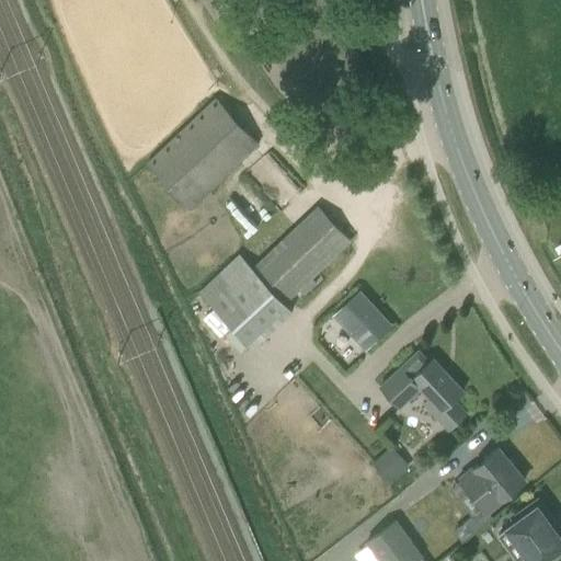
[(259,142),(216,98),(147,163),(189,208),(259,142)]
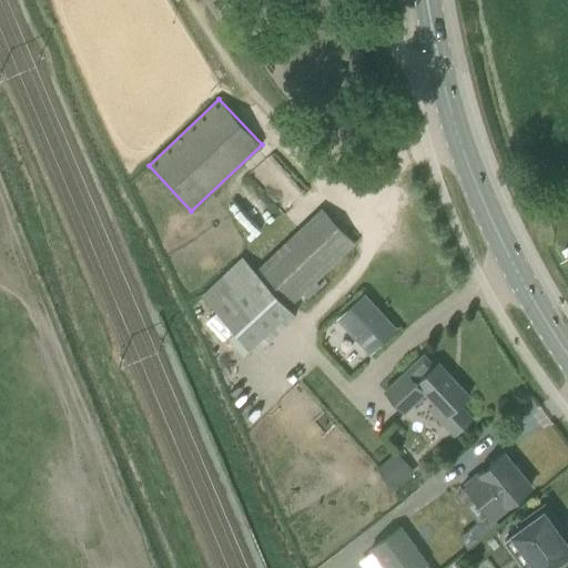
[(296,314),(287,304),(353,242),(322,209),(256,271),(242,256),(224,273),(279,331),(296,314)]
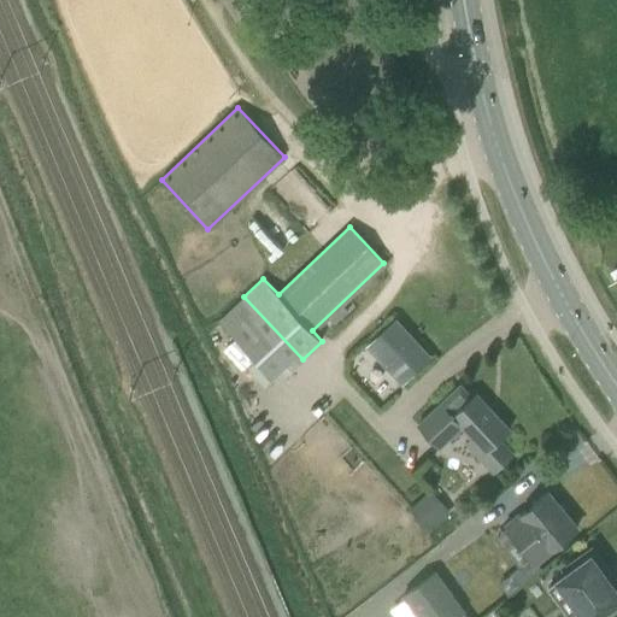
[(400,385),(430,357),(395,318),(365,347),(400,385)]
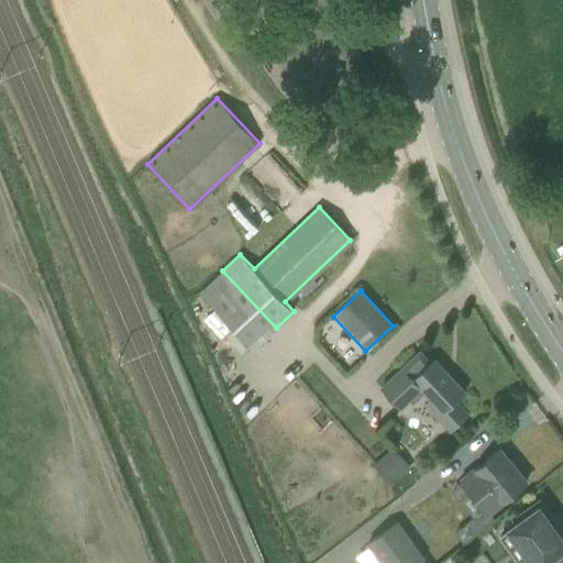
[(404,367),(381,388),(401,410),(421,392),(429,399),(423,405),(450,432),(468,416),(455,400),(464,393),(432,359),(429,363),(419,352),(404,367)]
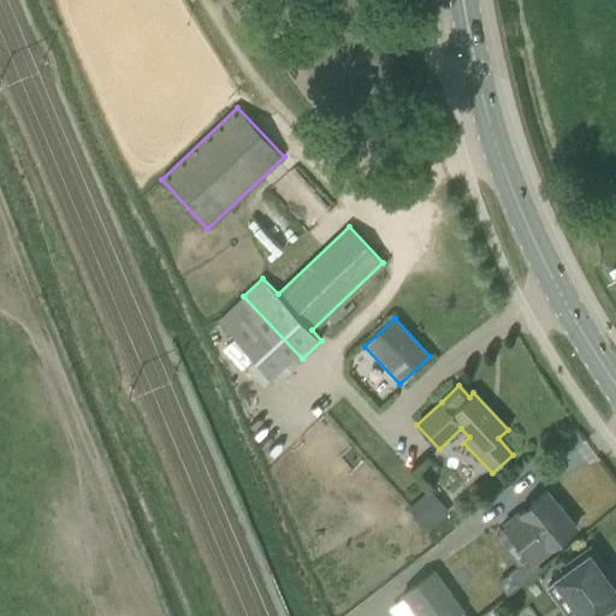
[(410,505),(432,529),(455,509),(433,485),(410,505)]
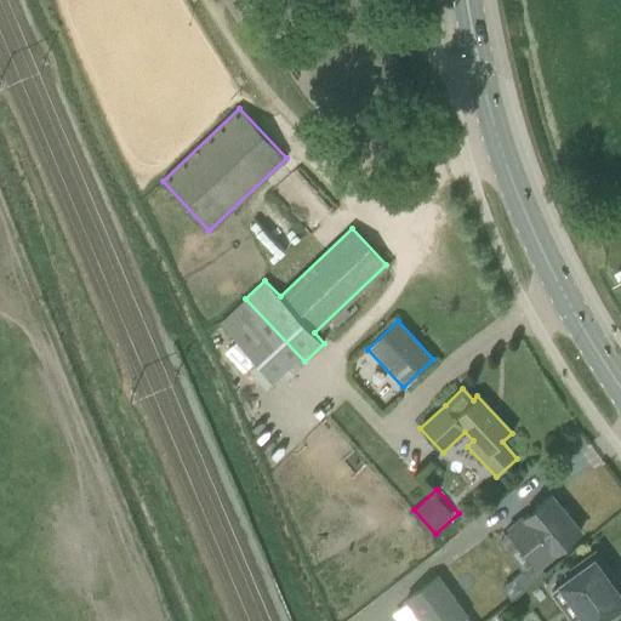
[(580,533),(550,496),(524,517),(524,518),(510,530),(539,564),(553,553),(554,553),(580,533)]
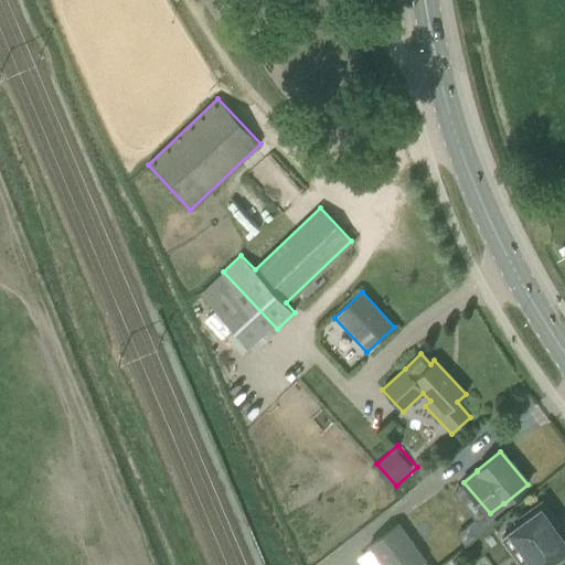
[(543,564),(564,548),(564,542),(552,524),(556,521),(542,501),(520,518),(523,522),(511,531),(531,558),(522,564),(543,564)]
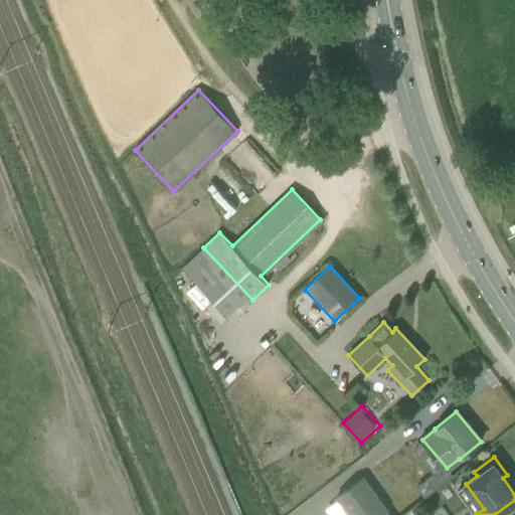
[(389,514),(385,510),(362,478),(336,497),(349,514),(389,514)]
